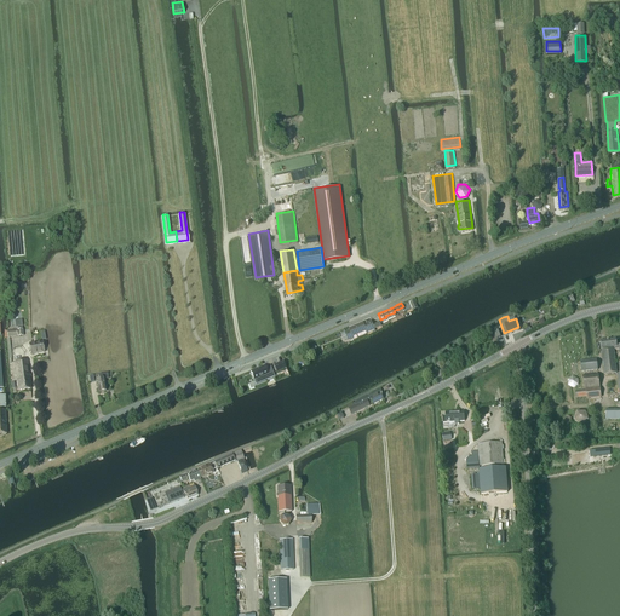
[(350,328),(345,329),(349,337),(354,335),(352,334),(366,328),(367,329),(371,328),(374,326),(371,318),(367,320),(363,322),(363,320),(355,323),(352,324),(349,326),(350,328)]
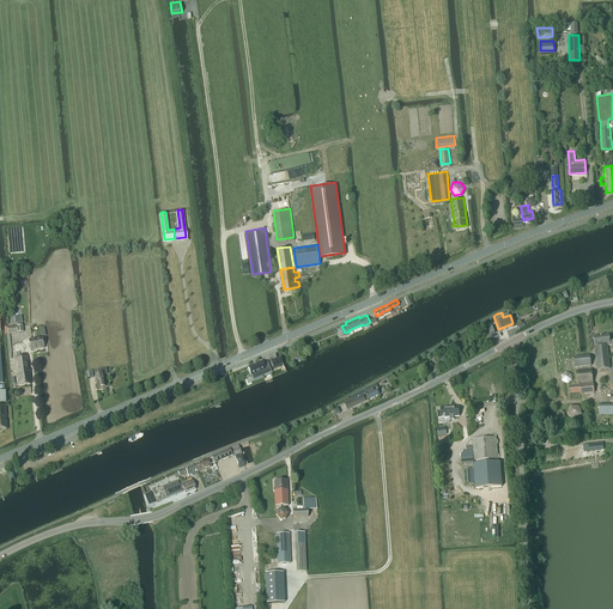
[(612,338),(610,339),(608,333),(594,334),(595,342),(598,367),(611,366),(607,342),(608,341),(608,342),(612,342),(612,346),(612,338)]
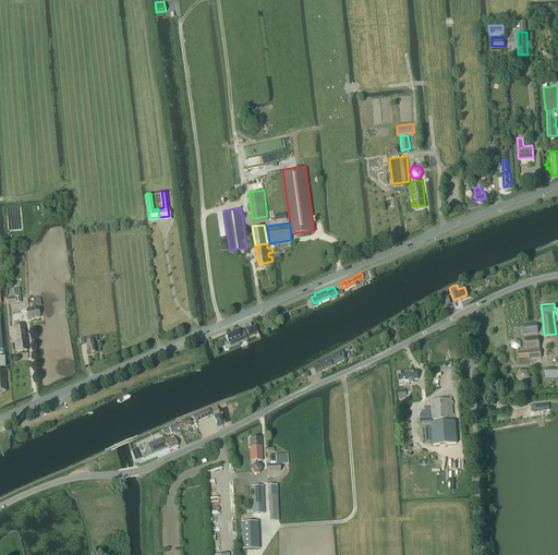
[(28,316),(39,314),(38,304),(26,306),(28,316)]
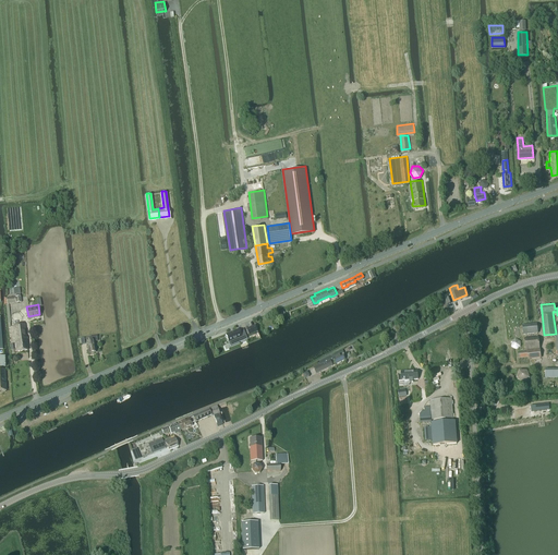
[(16,349),(27,347),(25,322),(13,324),(15,339),(15,340),(16,349)]
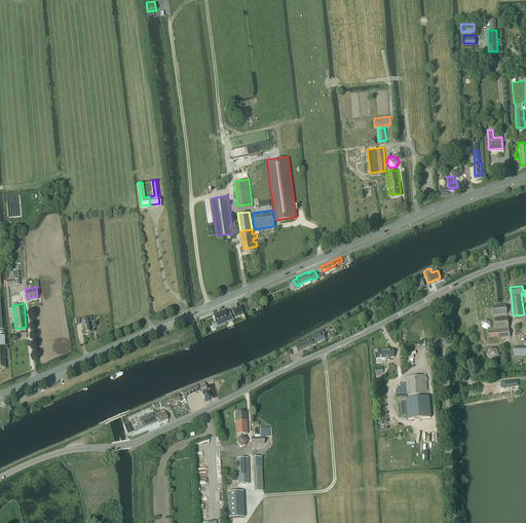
[(492,304),(493,312),(506,311),(505,303),(492,304)]
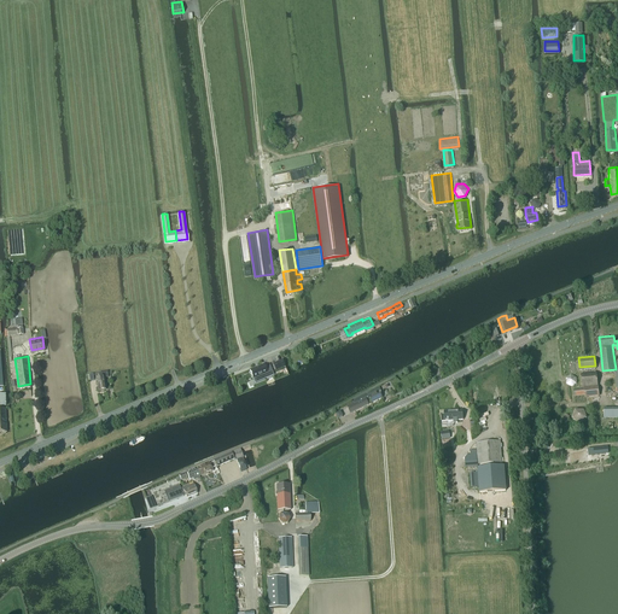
[(283,357),(273,361),(275,368),(285,364),(286,363),(283,357)]
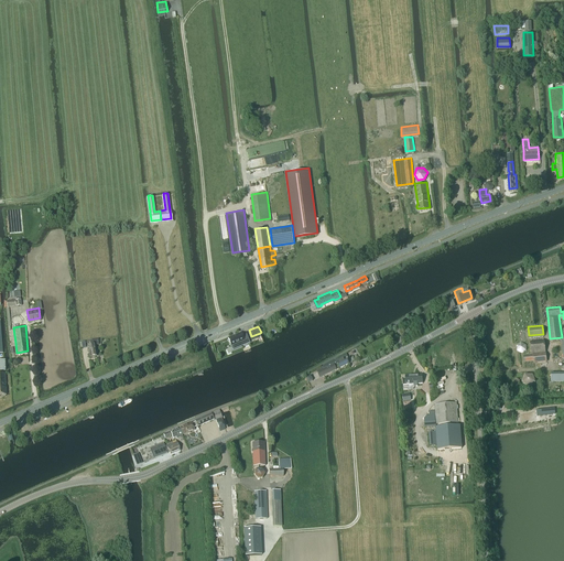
[(232,333),(228,335),(229,340),(231,343),(232,347),(241,344),(240,341),(239,340),(243,337),(248,336),(246,331),(241,333),(241,331),(240,330),(236,332),(232,333)]
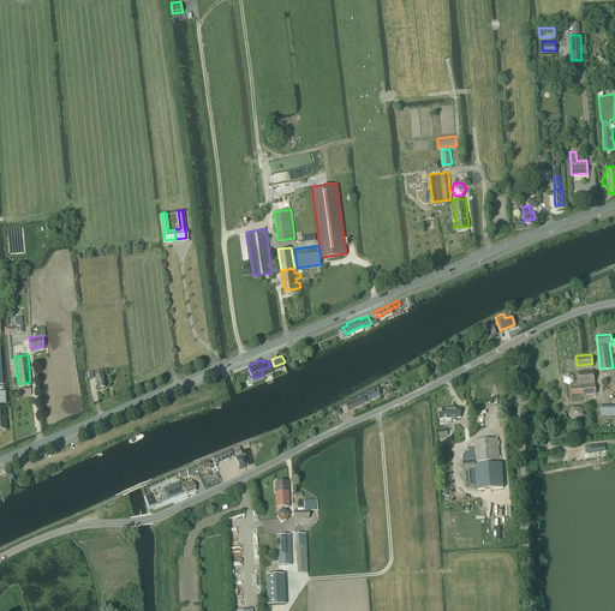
[(103,373),(107,372),(107,367),(99,369),(99,372),(100,372),(100,375),(95,375),(96,379),(97,379),(97,382),(99,382),(99,385),(105,385),(103,373)]
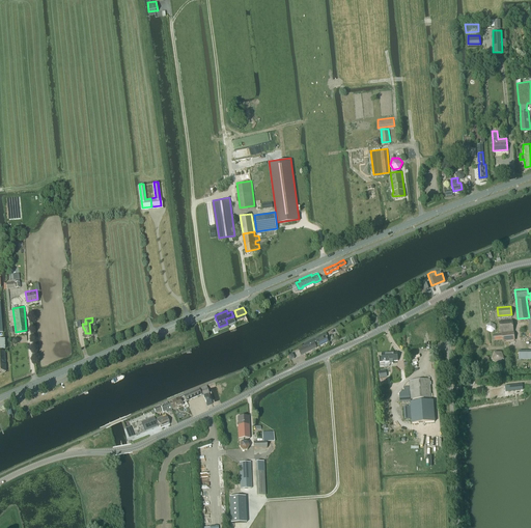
[(513,338),(513,330),(512,318),(499,320),(500,331),(493,332),(493,337),(503,336),(503,339),(513,338)]
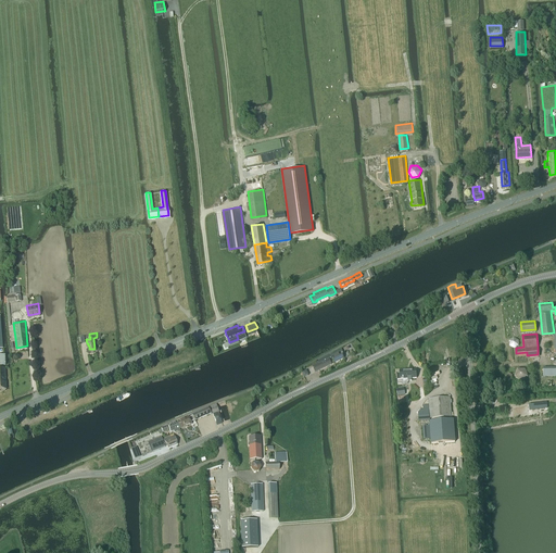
[(515,347),(519,343),(518,338),(514,336),(509,339),(509,344),(515,347)]
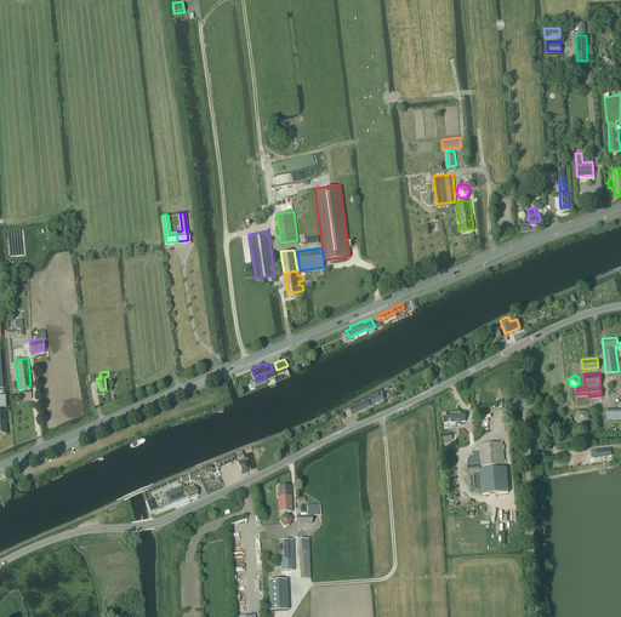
[(607,417),(620,416),(620,406),(607,407),(607,417)]
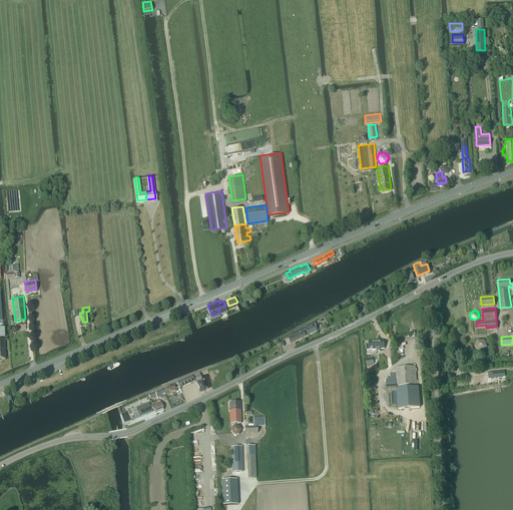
[(369,342),(366,342),(367,348),(367,352),(370,351),(370,348),(376,347),(376,349),(380,349),(380,347),(384,346),(384,338),(381,338),(376,339),(376,338),(369,339),(369,342)]
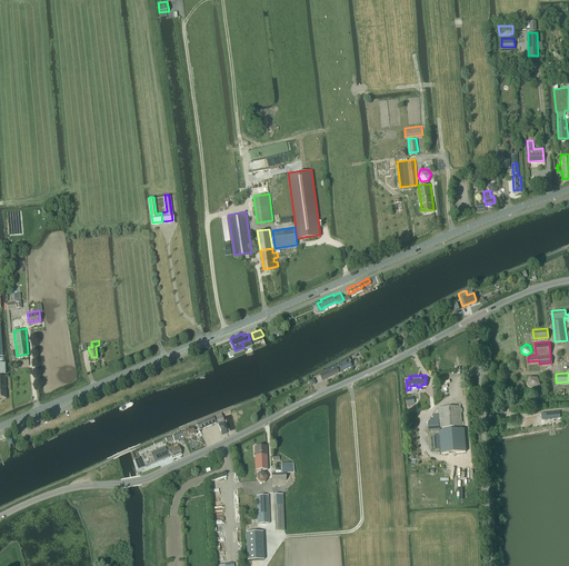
[(533,389),(540,384),(538,376),(529,376),(527,384),(533,389)]
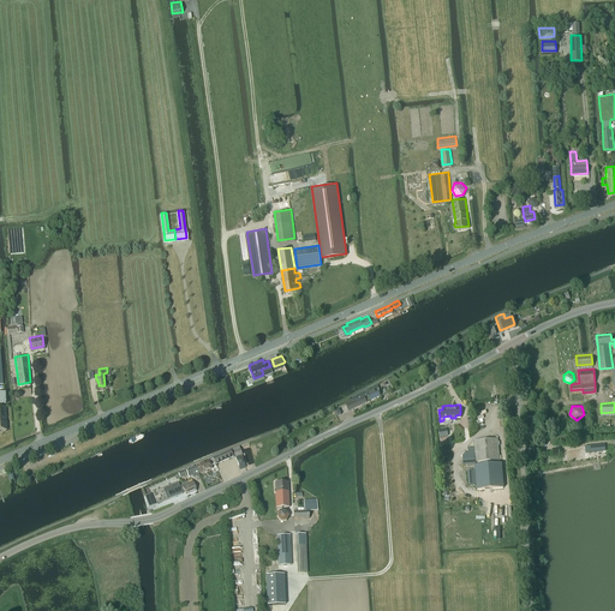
[(497,436),(475,438),(476,462),(500,460),(497,436)]
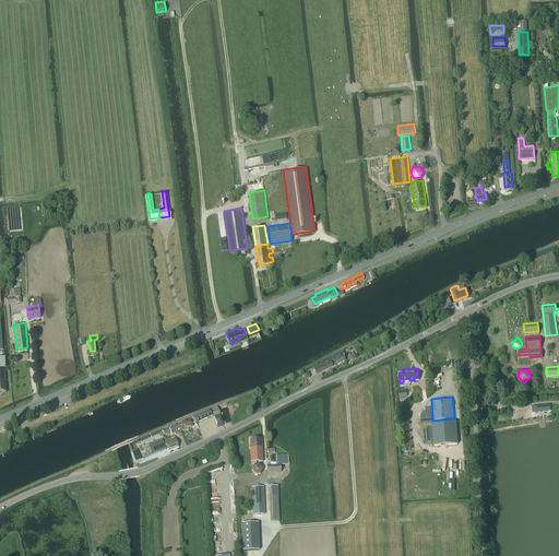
[(221,411),(217,404),(210,407),(193,414),(193,416),(190,417),(189,417),(179,422),(181,428),(192,424),(191,422),(195,421),(195,420),(212,413),(214,414),(215,417),(217,423),(218,425),(223,423),(223,421),(219,411),(221,411)]
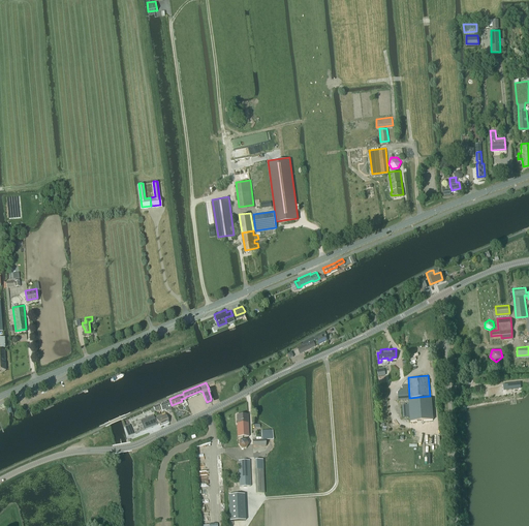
[(432,397),(409,399),(411,421),(433,420),(432,397)]
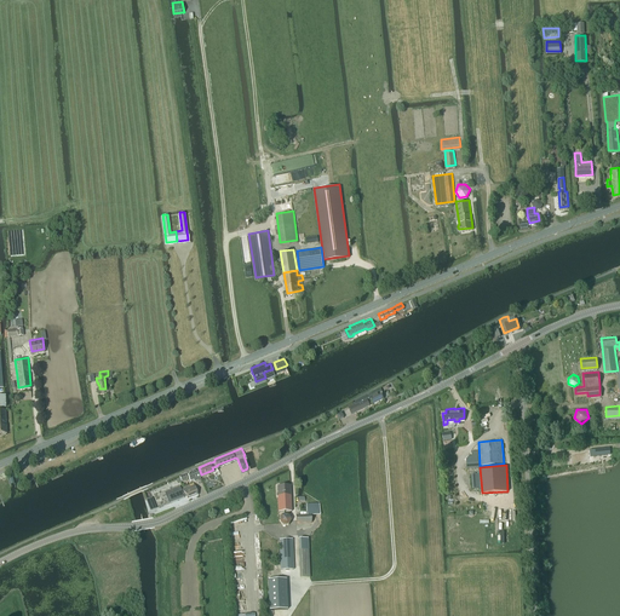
[(197,478),(196,476),(200,475),(197,467),(188,472),(190,478),(194,477),(195,478),(197,478)]
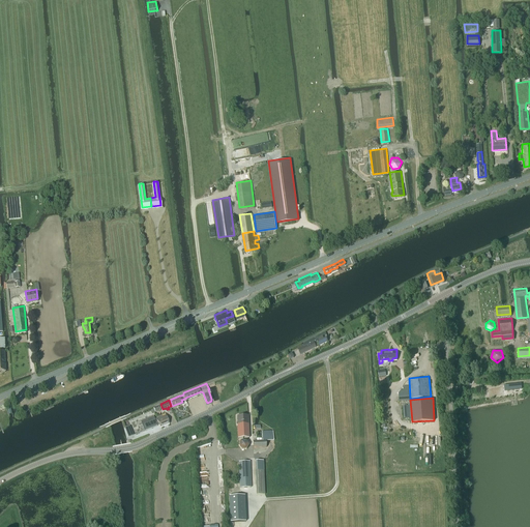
[(143,421),(146,428),(157,423),(156,422),(159,421),(160,425),(169,420),(166,413),(143,421)]
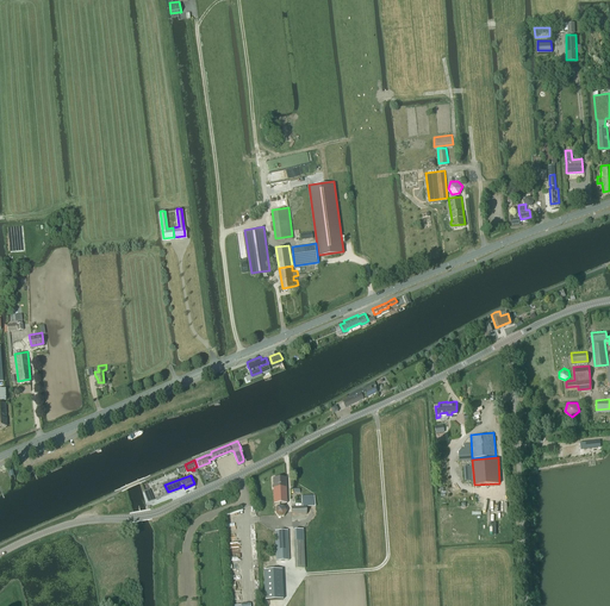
[(274,501),(287,501),(286,475),(273,476),(274,501)]
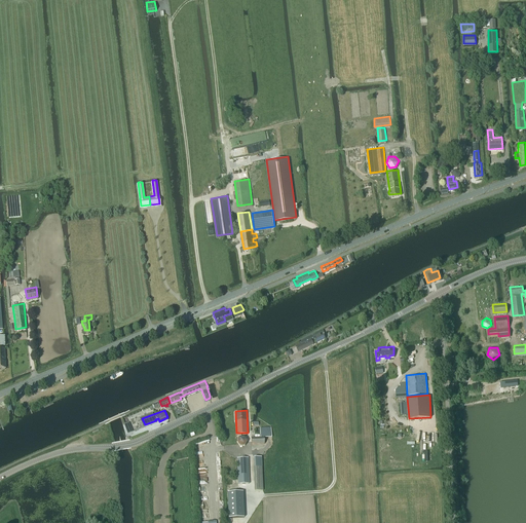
[(252,442),(264,442),(264,435),(271,435),(271,425),(260,425),(260,435),(251,436),(252,442)]
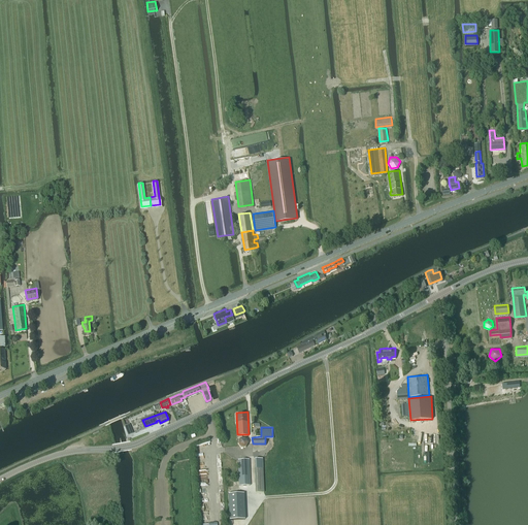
[(240,446),(246,446),(248,440),(245,436),(240,436),(237,441),(240,446)]
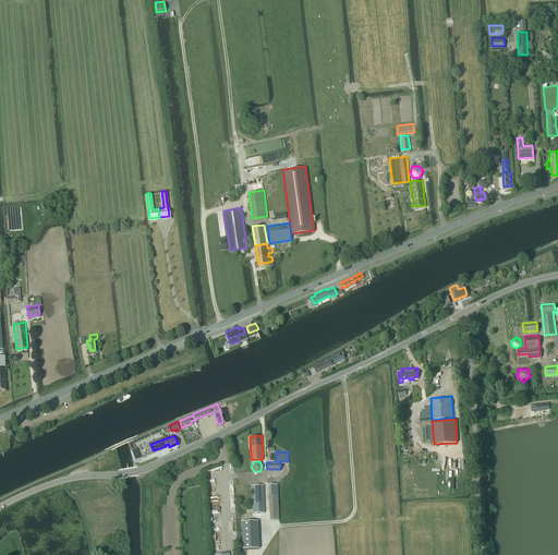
[(253,510),(265,510),(263,483),(252,484),(253,510)]
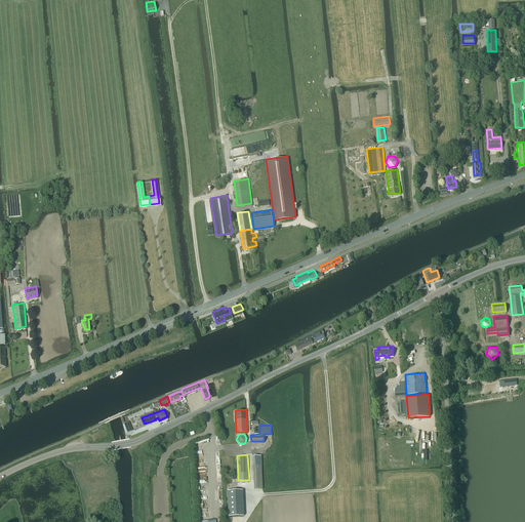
[(253,464),(252,464),(254,488),(263,487),(261,464),(264,464),(263,455),(253,456),(253,464)]
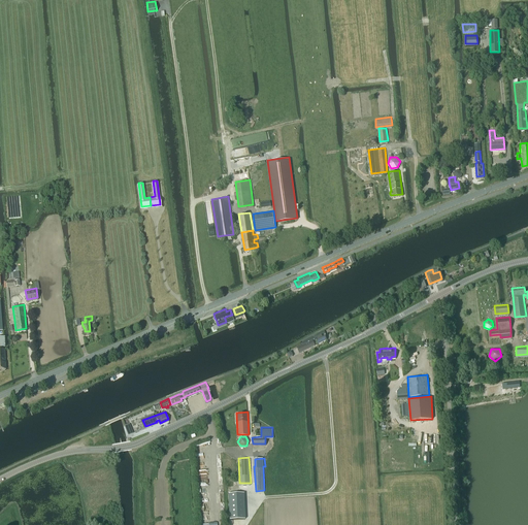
[(243,490),(228,491),(229,518),(244,517),(244,497),(243,490)]
